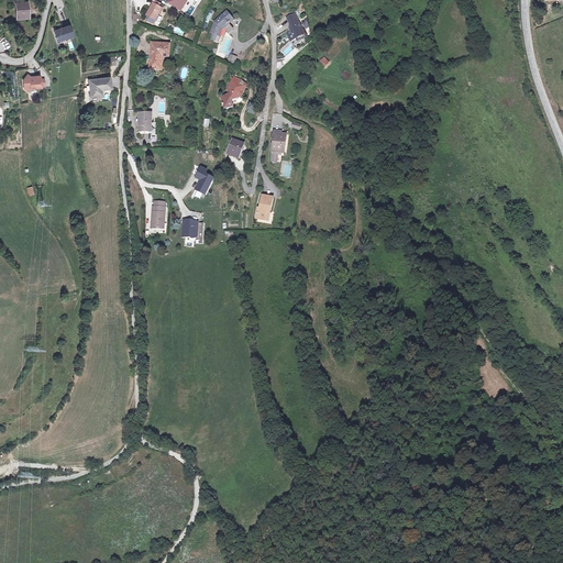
[(180,6),(184,8),(188,0),(169,0),(168,3),(174,7),(178,9),(180,6)]
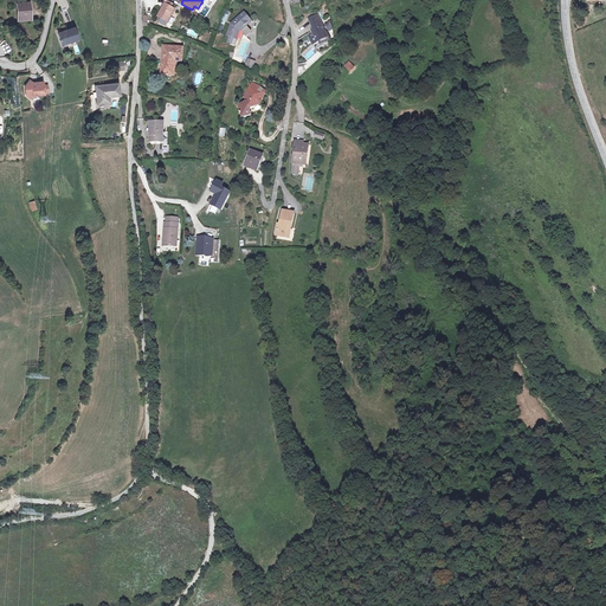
[(30,20),(28,4),(17,4),(18,20),(25,19),(26,20),(30,20)]
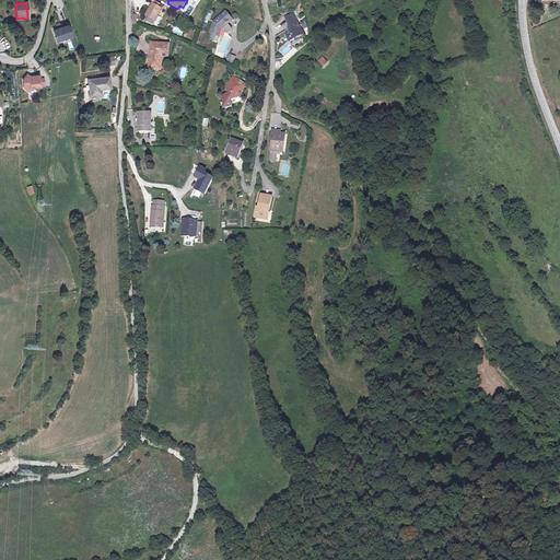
[(159,8),(152,4),(146,15),(155,21),(162,9),(159,8)]
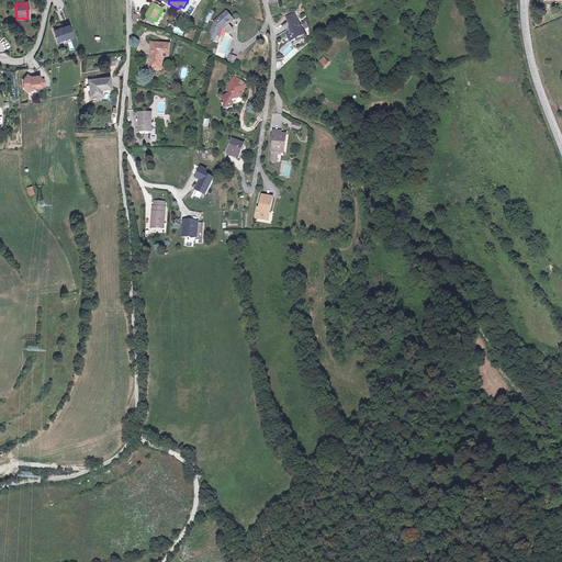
[(223,27),(233,20),(226,13),(215,23),(211,33),(213,33),(211,40),(218,43),(221,36),(220,36),(223,27)]
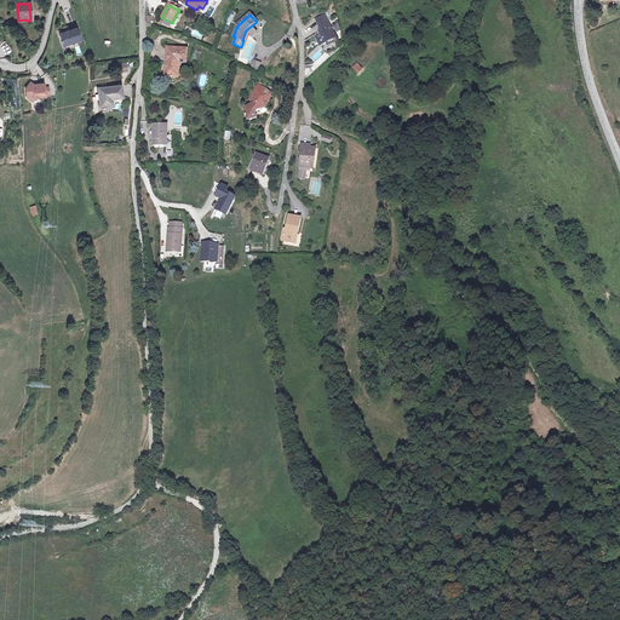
[(336,36),(325,16),(316,21),(320,29),(321,32),(321,33),(322,34),(316,38),(321,46),(326,44),(328,47),(339,41),(337,36),(336,36)]
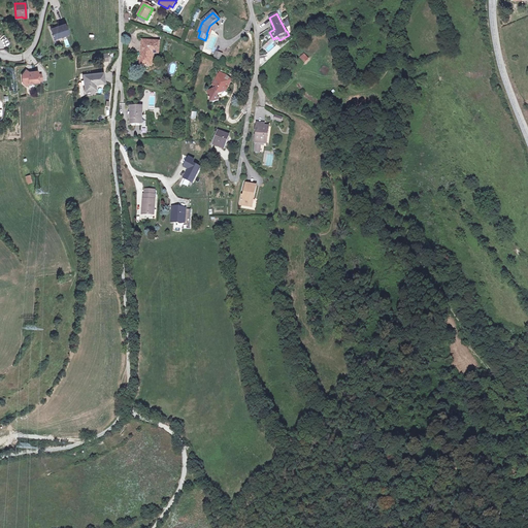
[(57,25),(50,28),(54,38),(58,37),(58,38),(62,37),(63,38),(68,36),(64,23),(58,25),(58,23),(56,24),(57,25)]
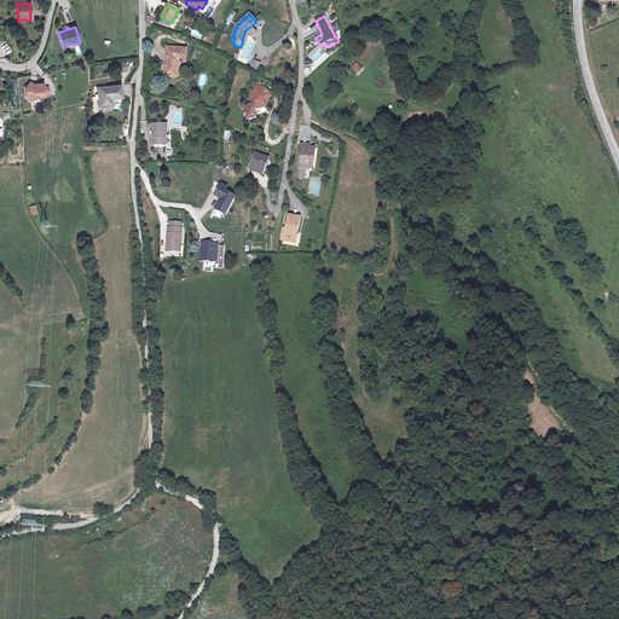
[(247,33),(252,38),(256,34),(256,32),(253,28),(252,28),(247,33)]
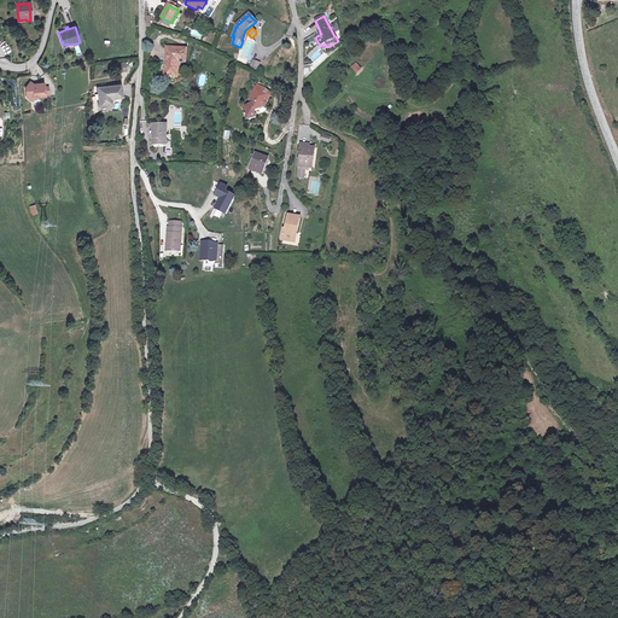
[(187,50),(167,47),(164,77),(179,79),(180,63),(186,63),(187,50)]
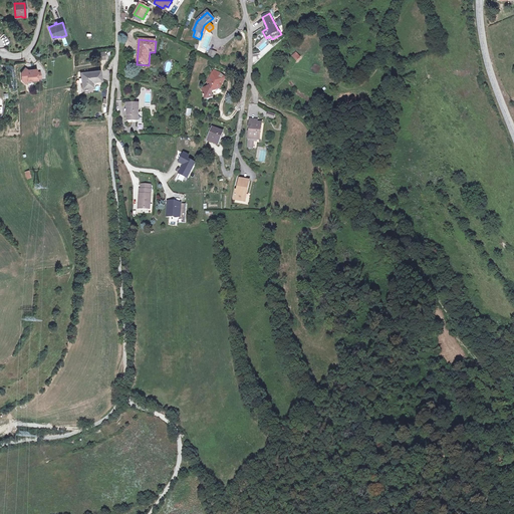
[(297,62),(301,58),(296,52),(291,56),(297,62)]
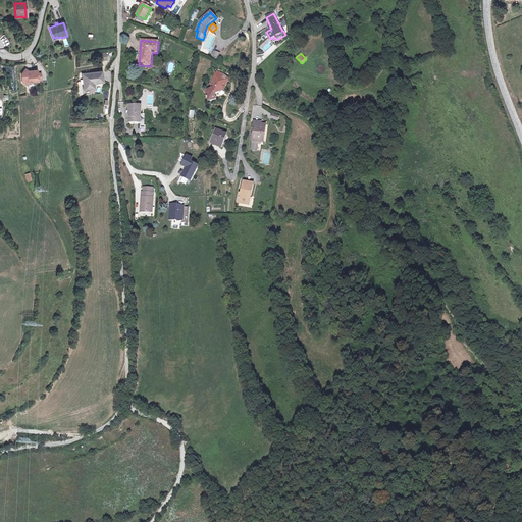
[(30,83),(38,82),(38,81),(37,74),(37,70),(29,71),(25,69),(21,72),(22,84),(27,86),(30,83)]
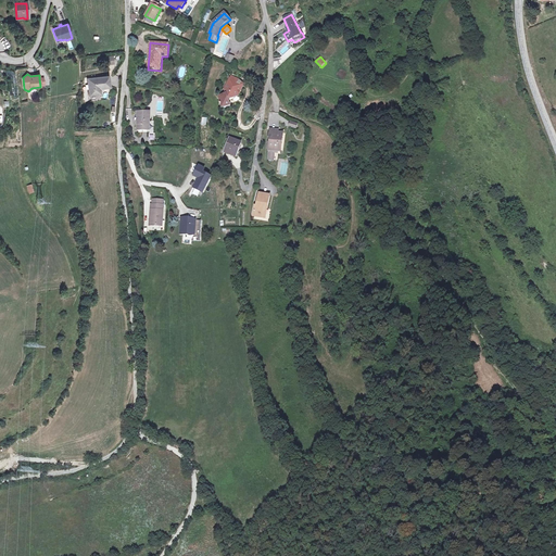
[(222,104),(223,109),(230,105),(228,99),(236,97),(237,92),(239,93),(242,87),(240,86),(237,87),(235,86),(238,79),(231,76),(225,89),(226,90),(226,91),(226,93),(218,97),(220,102),(219,103),(219,104),(222,104)]
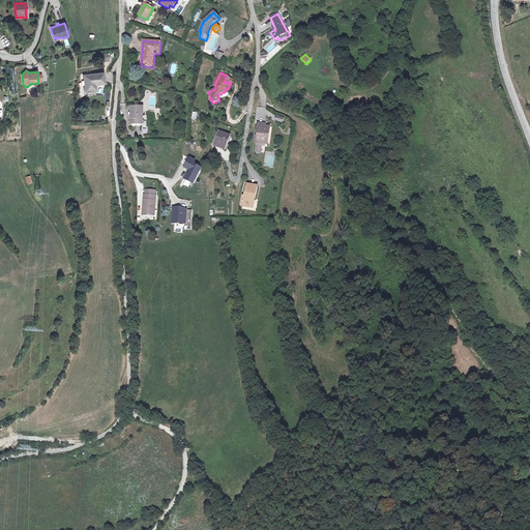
[(104,74),(84,76),(86,91),(95,90),(94,85),(105,84),(104,74)]
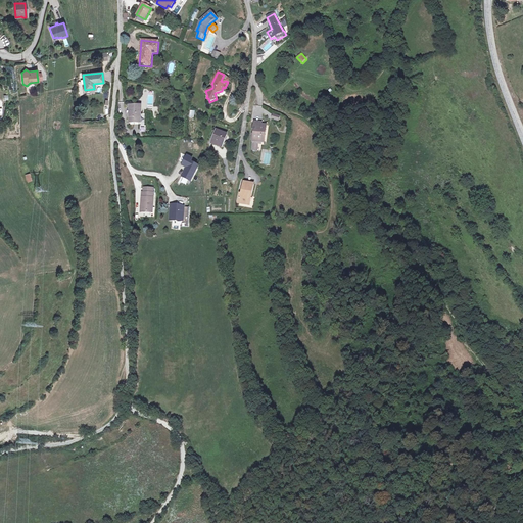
[(129,123),(141,123),(141,105),(130,105),(130,109),(131,109),(131,117),(130,117),(129,123)]
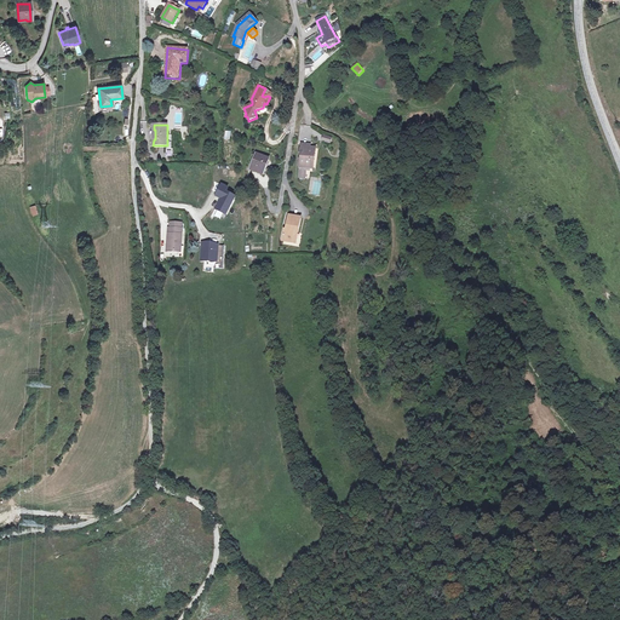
[(316,148),(308,147),(308,145),(300,144),(299,154),(302,154),(298,177),(305,178),(306,168),(310,168),(311,161),(315,161),(316,148)]
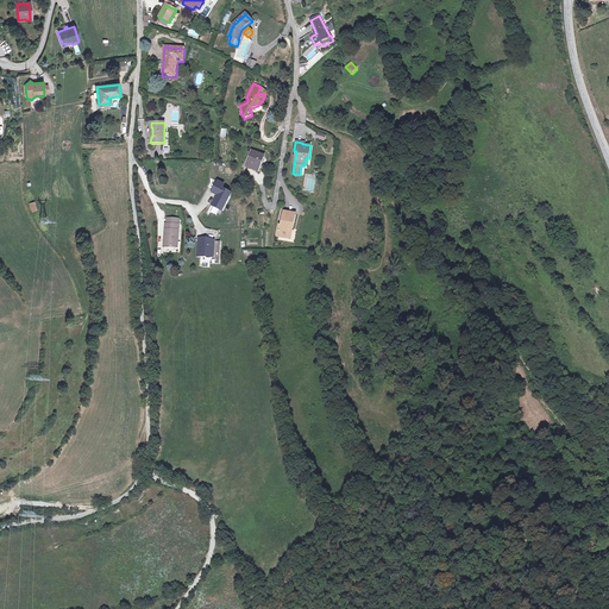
[(258,170),(261,163),(264,157),(258,155),(252,152),(246,165),(258,170)]
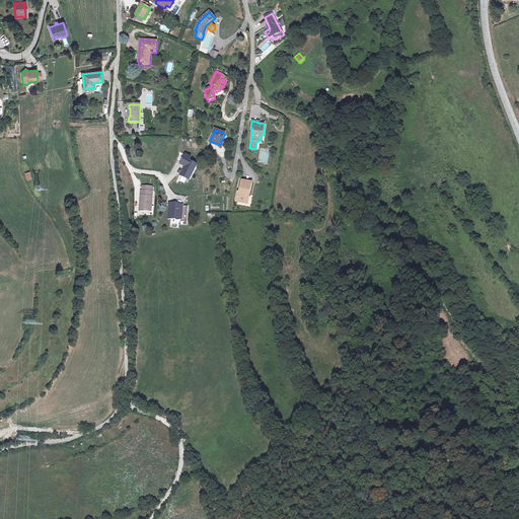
[(191,158),(186,155),(181,164),(186,166),(181,175),(188,179),(192,171),(194,172),(198,166),(189,161),(191,158)]
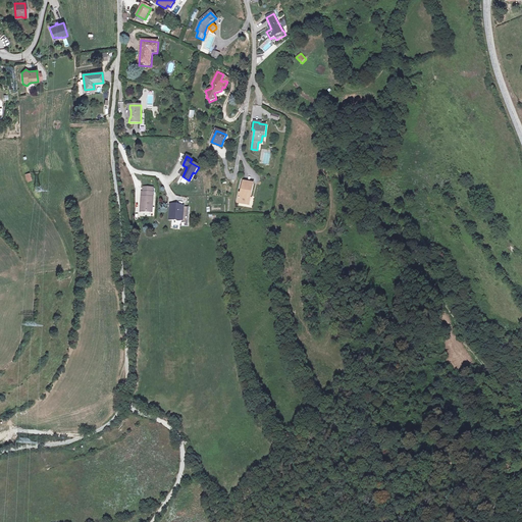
[(254,184),(244,181),(241,194),(240,193),(238,202),(247,204),(249,196),(251,197),(254,184)]
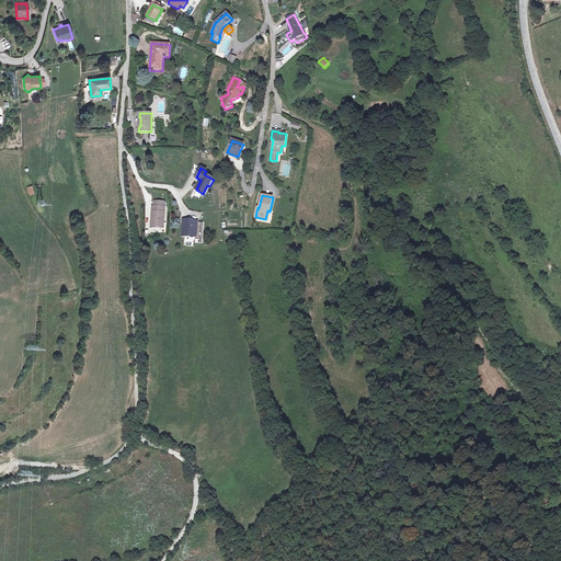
[(164,207),(155,206),(152,206),(151,228),(162,228),(162,222),(164,224),(165,207),(164,207)]
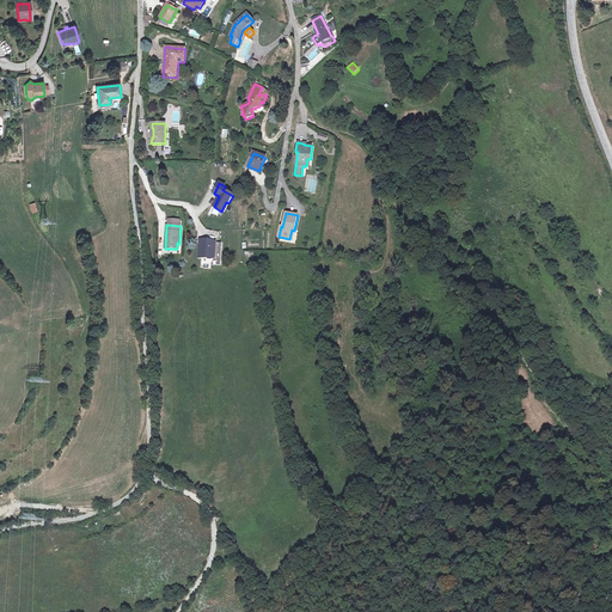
[(199,239),(199,258),(212,258),(212,264),(220,265),(221,243),(208,242),(208,240),(199,239)]
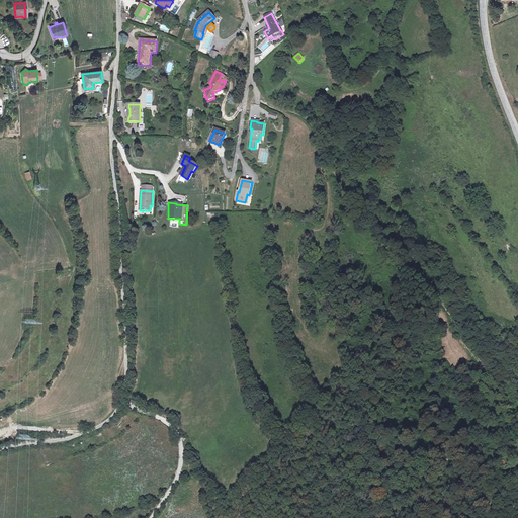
All buildings are outlined.
